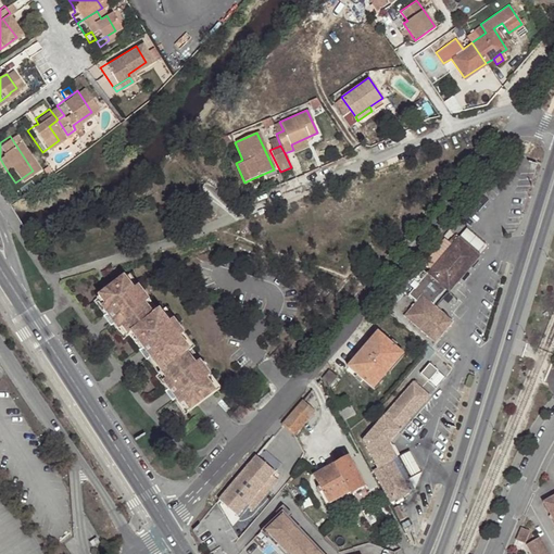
[(415,301),(404,316),(436,341),(452,319),(431,303),(444,287),(448,290),(476,253),(454,235),(407,294),(415,301)]
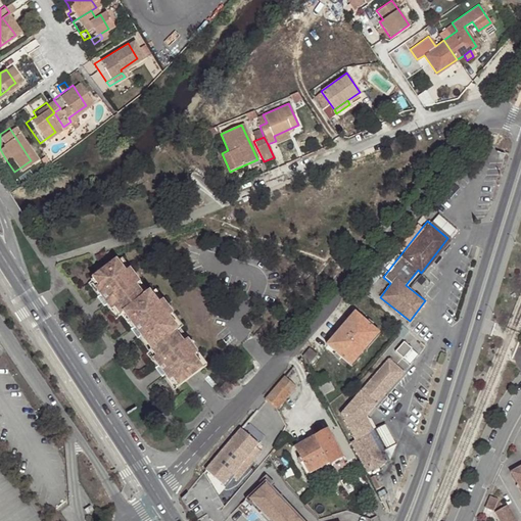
[(123,253),(89,279),(104,298),(116,315),(122,312),(150,289),(123,253)]
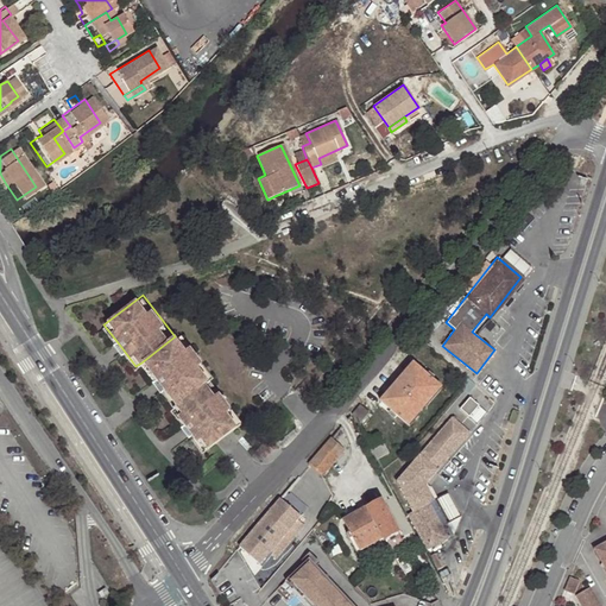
[(213,376),(182,332),(175,336),(141,363),(159,387),(172,405),(209,378),(213,376)]
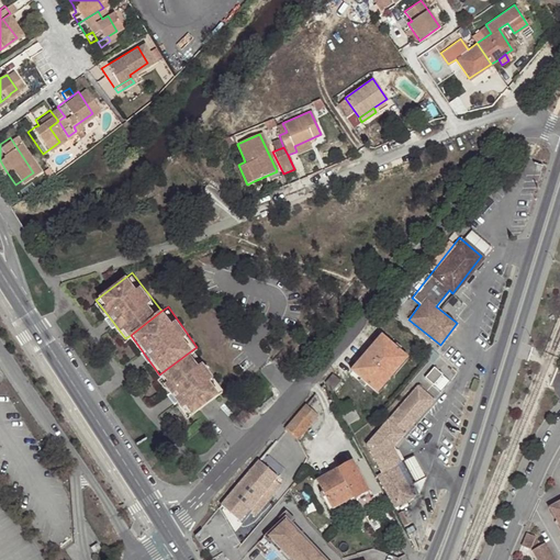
[(349,369),(372,389),(404,353),(380,333),(349,369)]
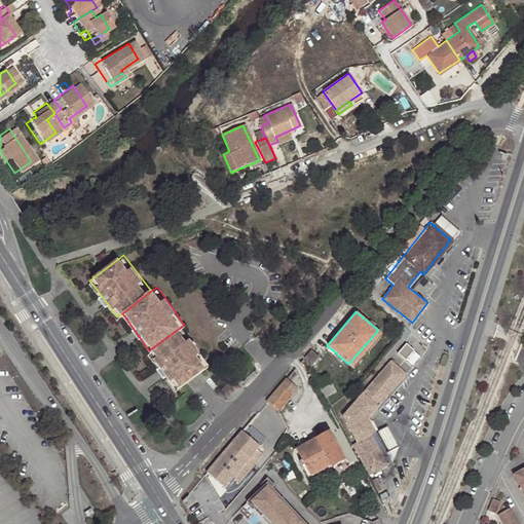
[(160,373),(173,389),(191,376),(209,364),(181,327),(149,350),(145,353),(160,373)]
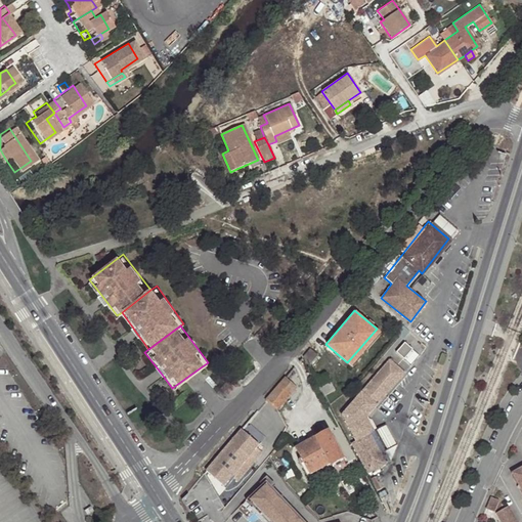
[(377,329),(347,362),(351,365),(380,332),(377,329)]
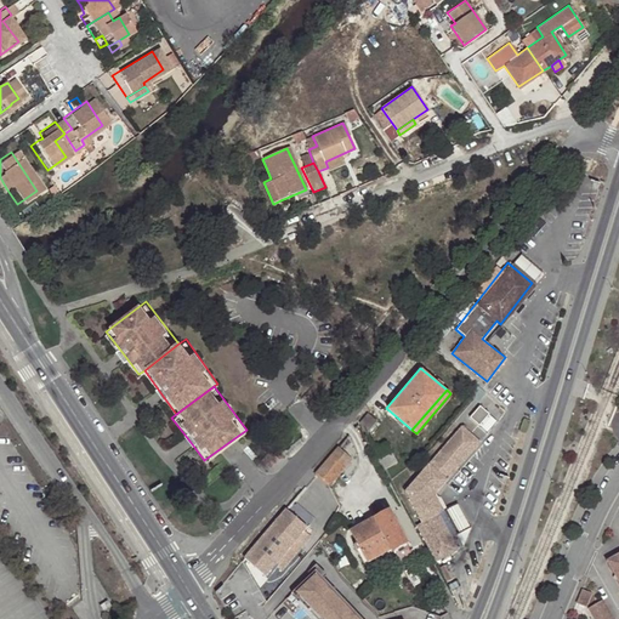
[(466,420),(472,425),(482,413),(476,408),(466,420)]
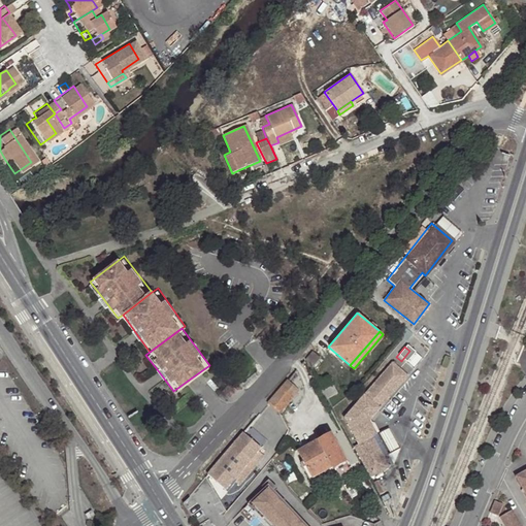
[(309,367),(320,357),(313,351),(305,359),(309,367)]
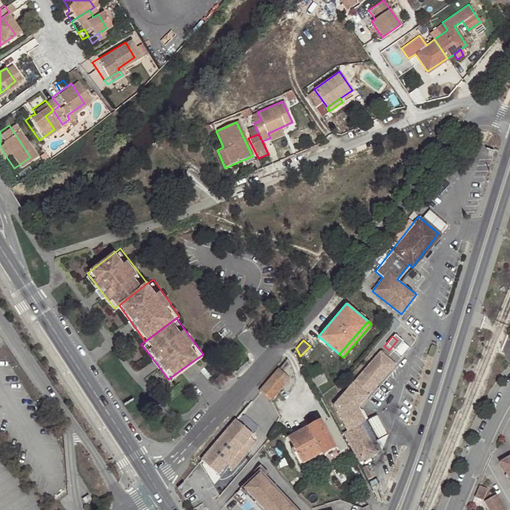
[(343,431),(359,461),(377,451),(361,422),(365,420),(357,406),(395,363),(381,350),(334,404),(348,429),(343,431)]
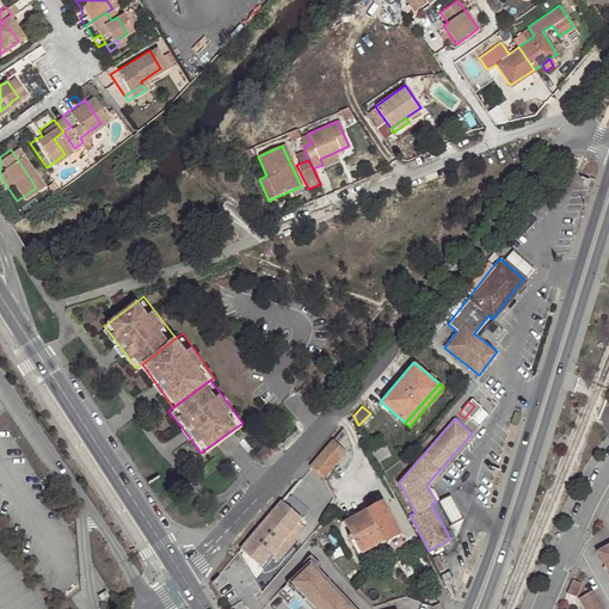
[(379,434),(367,440),(377,460),(389,453),(379,434)]
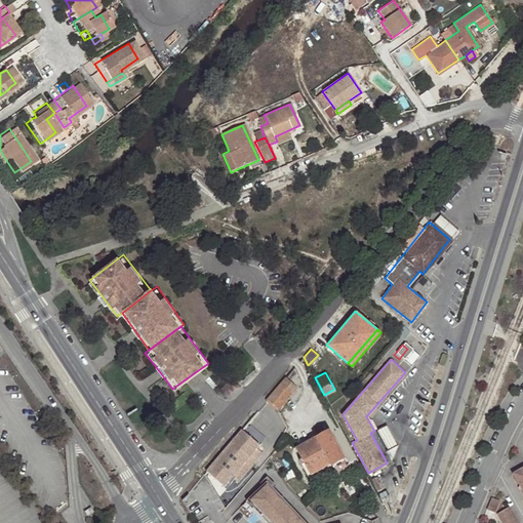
[(284,377),(272,392),(282,400),(283,401),(295,387),(284,377)]
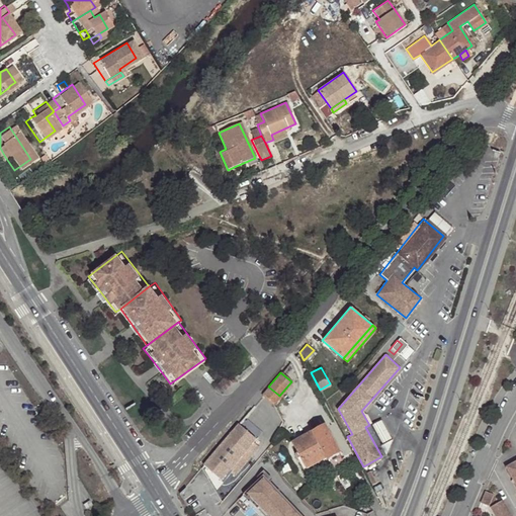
[(224,376),(217,383),(224,390),(231,381),(224,376)]
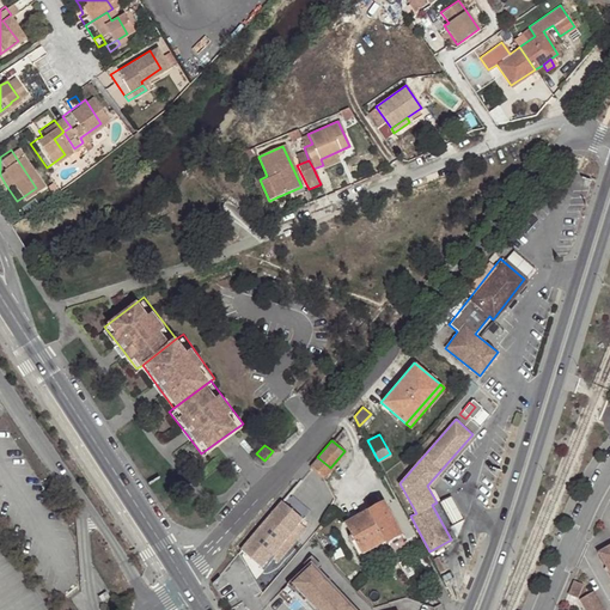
[(317,457),(310,465),(322,476),(330,468),(329,467),(317,457)]
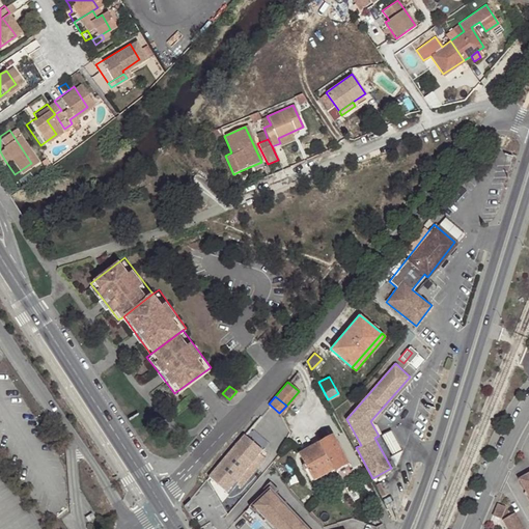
[(260,449),(243,434),(231,446),(207,475),(226,491),(228,489),(231,492),(238,484),(241,486),(249,476),(243,471),(260,449)]
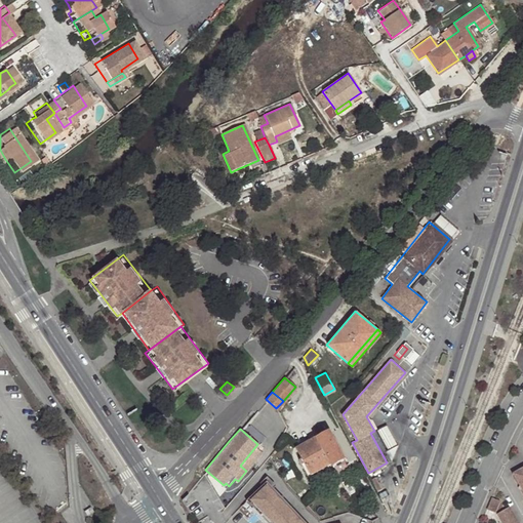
[(329,463),(334,473),(347,467),(340,455),(327,430),(315,437),(322,450),(329,463)]
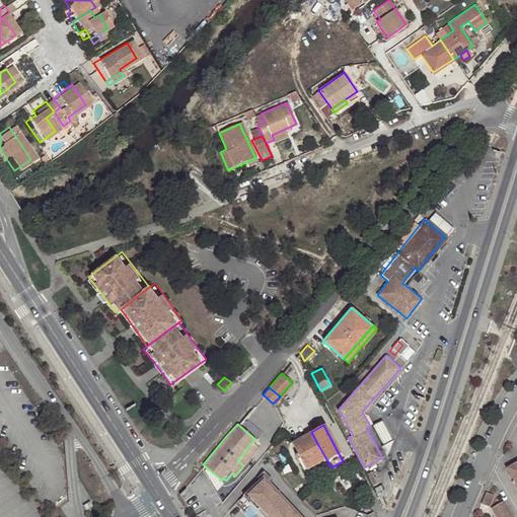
[(318,445),(311,432),(291,443),(305,468),(325,457),(318,445)]
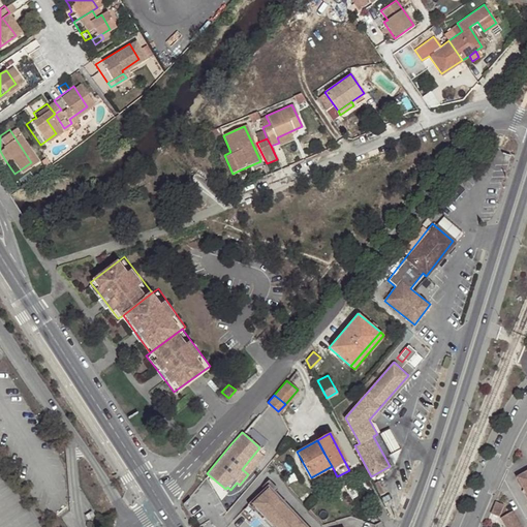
[(266,526),(284,526),(289,521),(295,515),(290,510),(266,485),(245,504),(254,514),(266,526)]
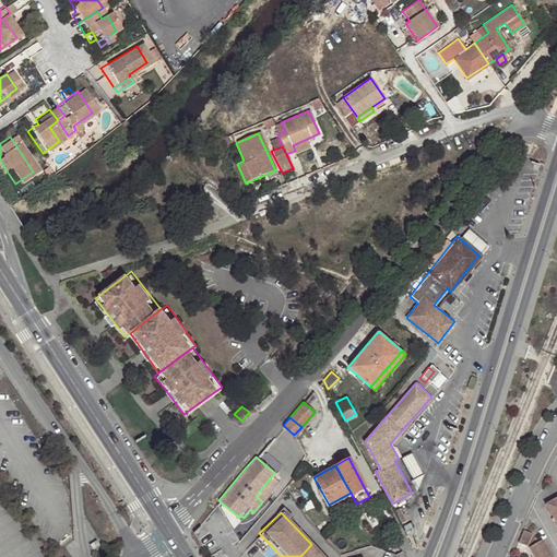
[(531,531),(522,528),(517,541),(525,544),(531,531)]
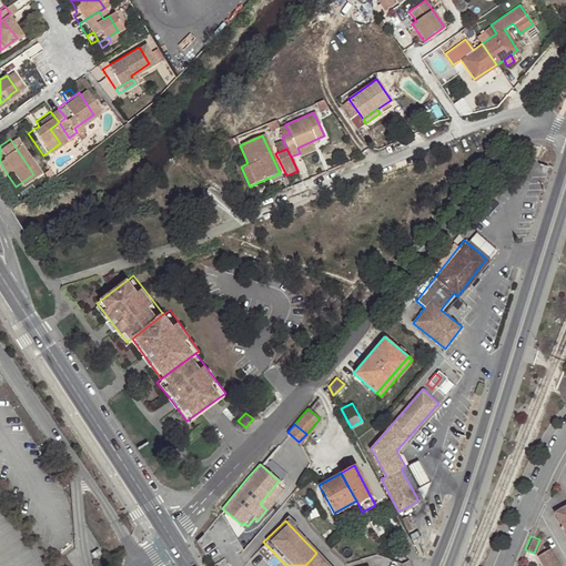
[(541,562),(543,565),(558,565),(559,565),(548,545),(535,553),(541,562)]
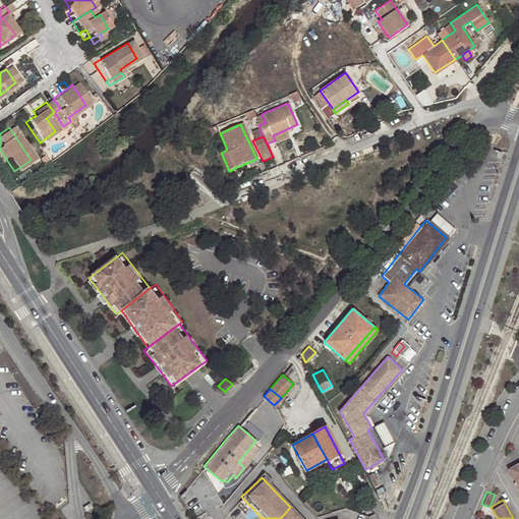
[(90,501),(82,505),(85,510),(93,506),(90,501)]
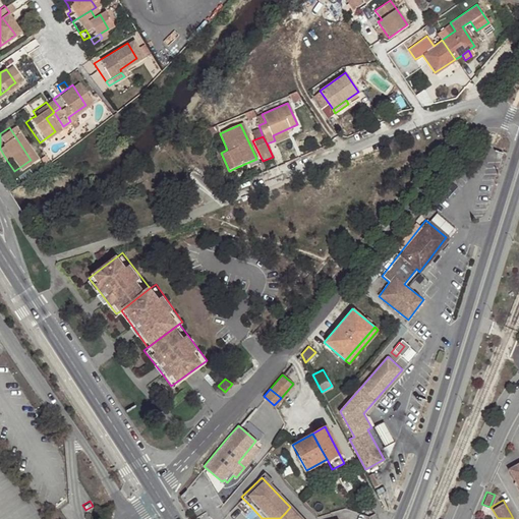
[(280,518),(301,518),(290,507),(285,513),(280,518)]
